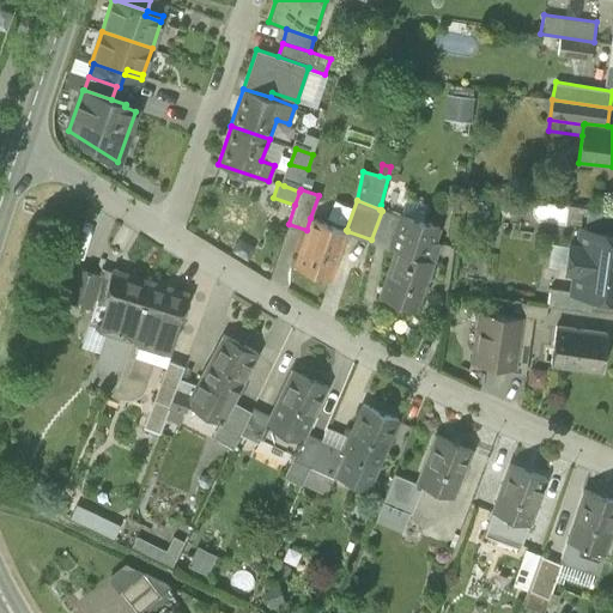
[(584,229),(612,232),(612,211),(588,208),(584,229)]
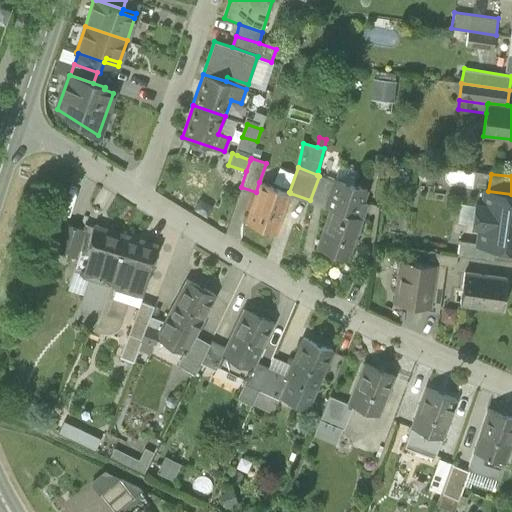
[(334,181),(319,176),(310,200),(326,206),(334,181)]
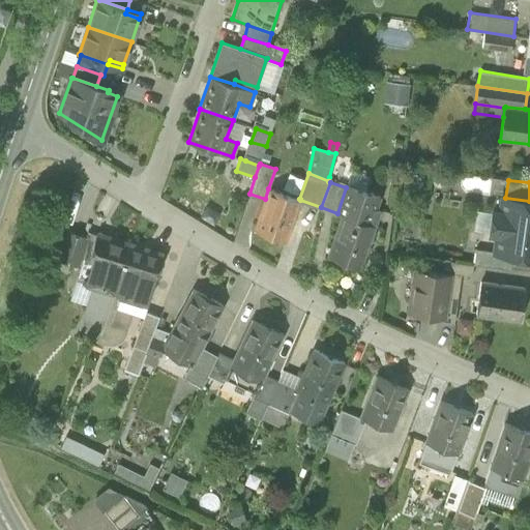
[(328,256),(360,267),(375,225),(374,225),(380,209),(376,208),(380,196),(347,184),(346,187),(337,213),(343,214),(328,256)]
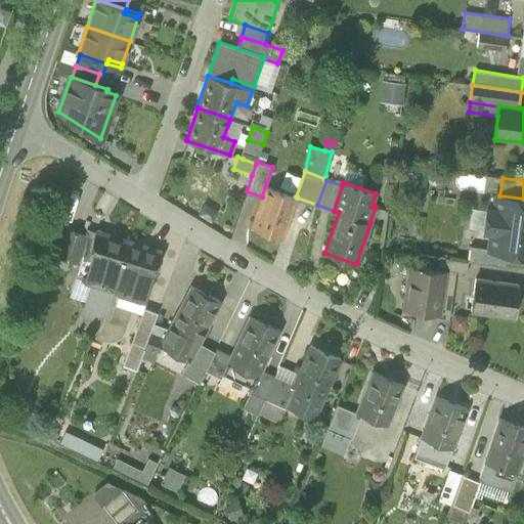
[(251,227),(282,237),(297,198),(297,197),(296,197),(265,186),(262,197),(251,227)]
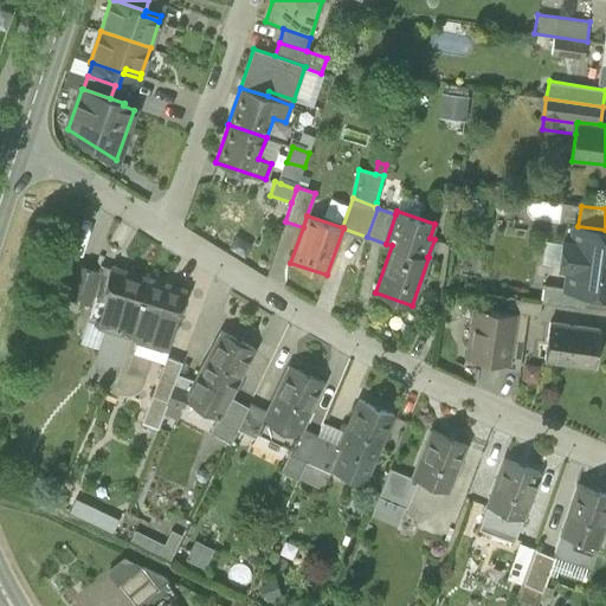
[(586,291),(605,294),(605,230),(578,226),(574,226),(572,244),(563,243),(560,268),(568,269),(566,288),(566,289),(586,291)]
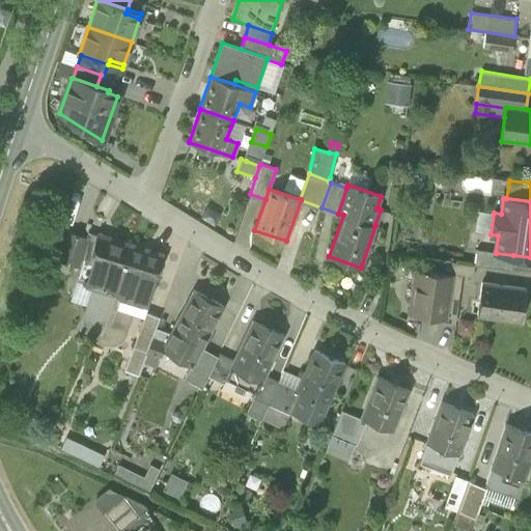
[(474,232),(491,234),(494,213),(477,210),(474,232)]
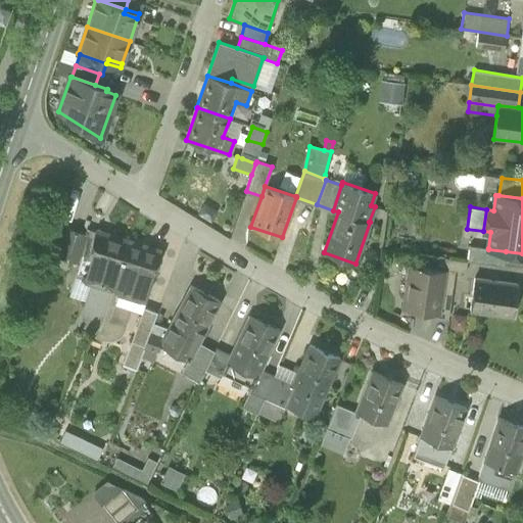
[(56,256),(78,263),(86,234),(65,228),(56,256)]
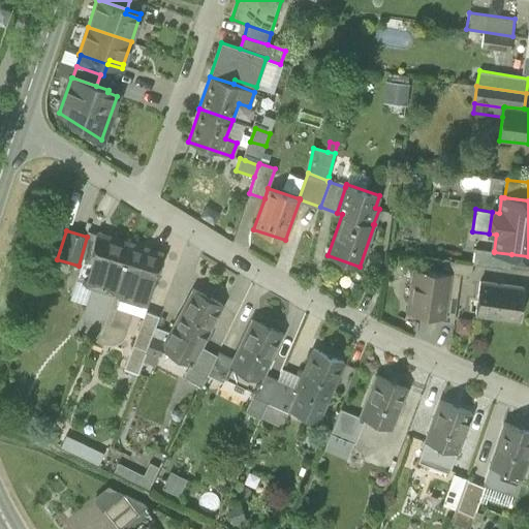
[(82,281),(95,285),(114,291),(129,244),(129,243),(96,232),(82,281)]
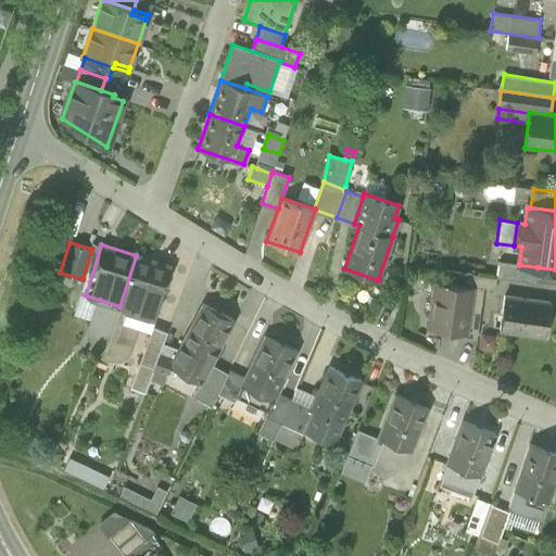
[(136,256),(119,306),(133,311),(139,289),(160,295),(168,266),(136,256)]
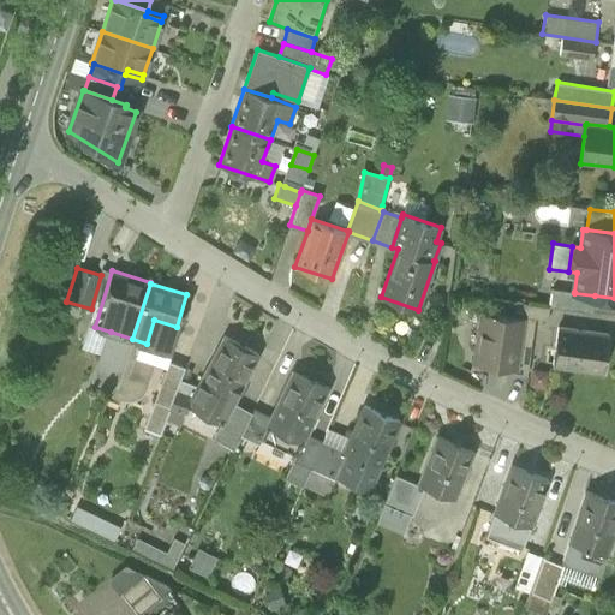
[(550,306),(592,312),(595,296),(574,293),(574,292),(553,288),(550,306)]
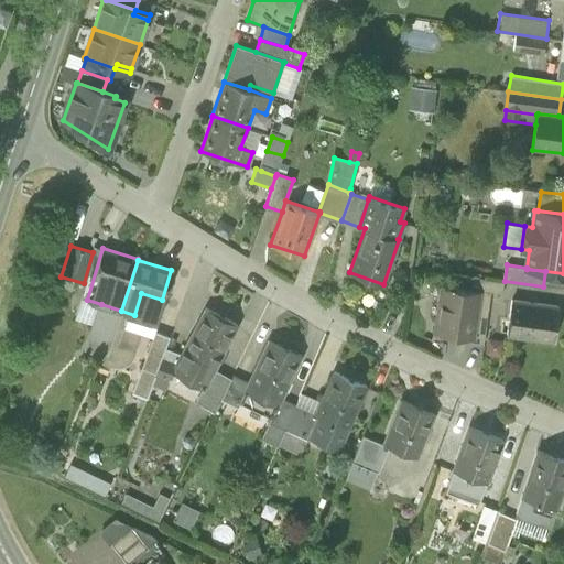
[(491,293),(502,294),(505,281),(479,278),(478,291),(491,293)]
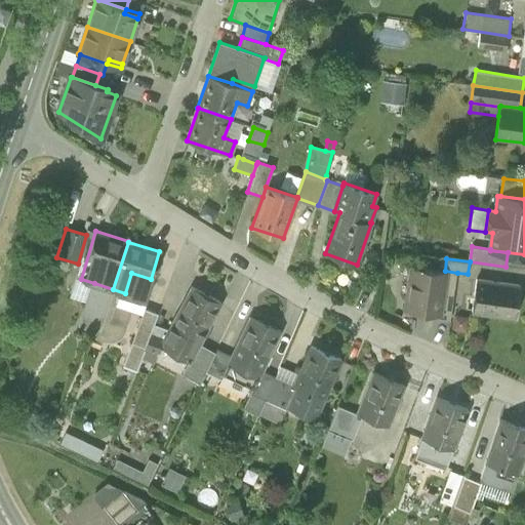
[(406,311),(439,316),(445,271),(412,267),(410,284),(407,286),(406,294),(408,296),(406,311)]
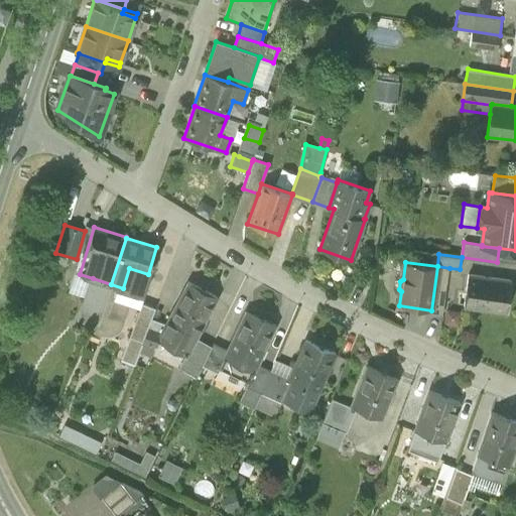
[(430,313),(442,315),(449,268),(437,266),(431,310),(430,313)]
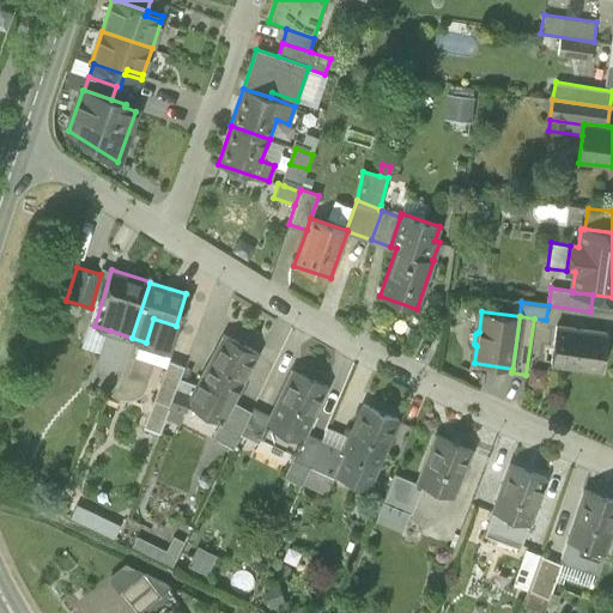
[(169,349),(176,326),(153,319),(146,343),(132,338),(125,362),(117,375),(144,384),(157,345),(169,349)]
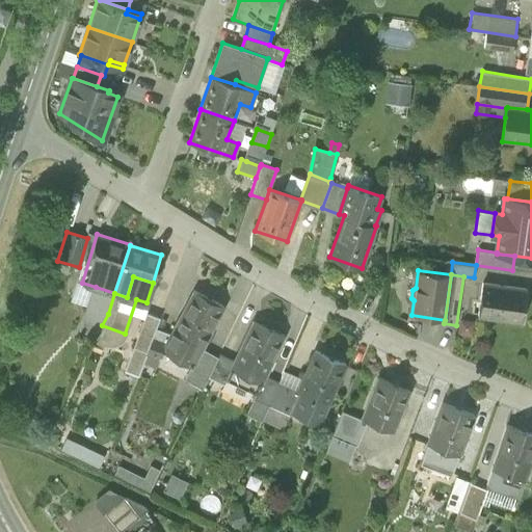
[(482,316),(524,322),(528,290),(486,285),(482,316)]
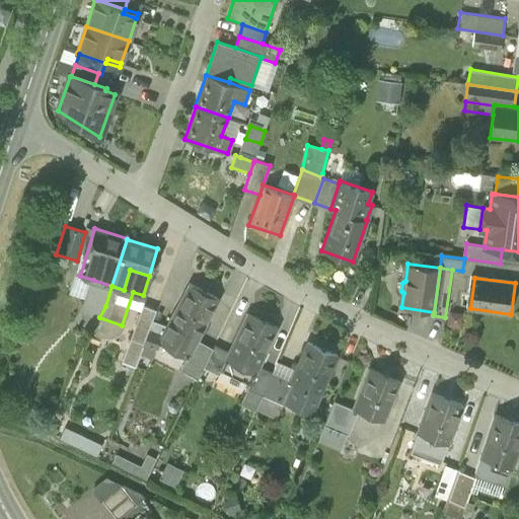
[(105,306),(112,286),(93,280),(80,319),(95,325),(99,317),(105,306)]
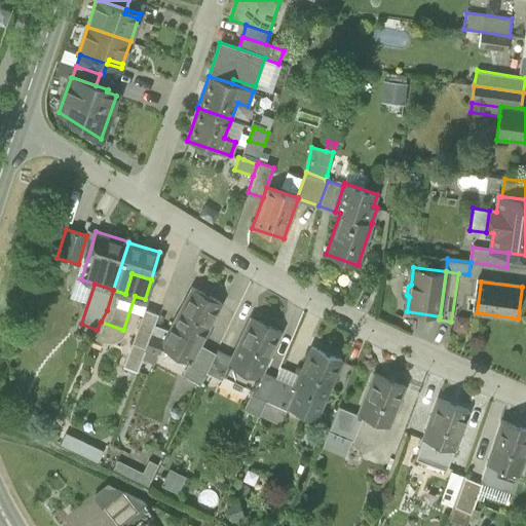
[(192,287),(172,326),(200,341),(221,303),(192,287)]
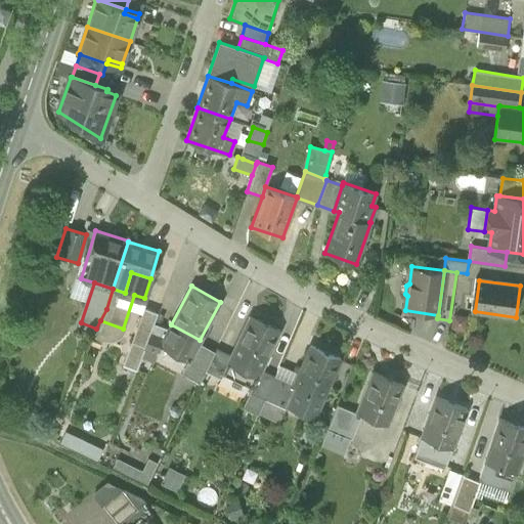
[(131,342),(144,347),(154,323),(158,312),(144,307),(131,342)]
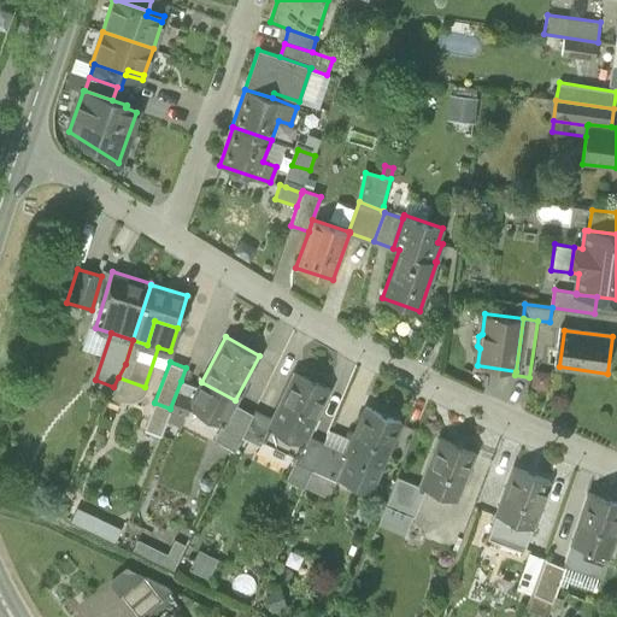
[(297,457),(298,457),(307,435),(330,389),(294,371),(271,418),(262,440),(263,440),(297,457)]
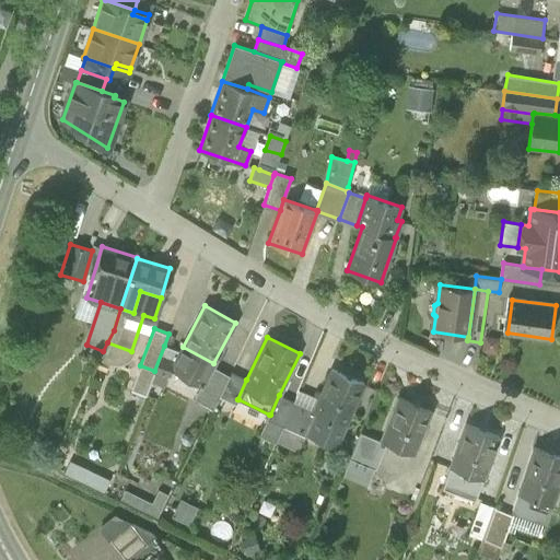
[(179,351),(164,346),(154,371),(153,372),(161,375),(161,376),(168,378),(172,368),(179,351)]
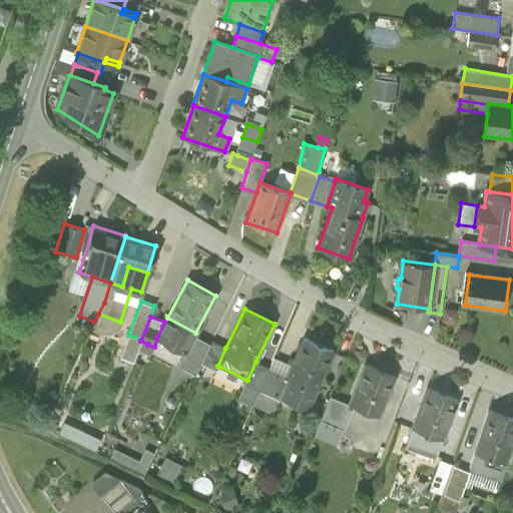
[(194,335),(195,333),(167,318),(164,322),(157,337),(184,351),(185,352),(194,335)]
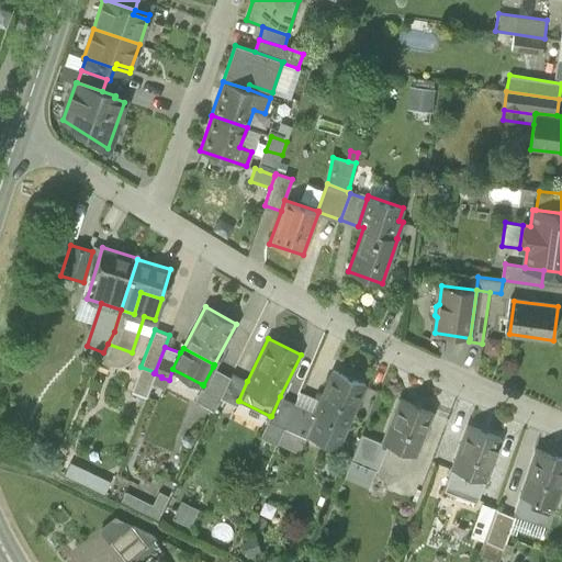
[(146,396),(152,382),(154,373),(155,372),(141,367),(131,391),(146,396)]
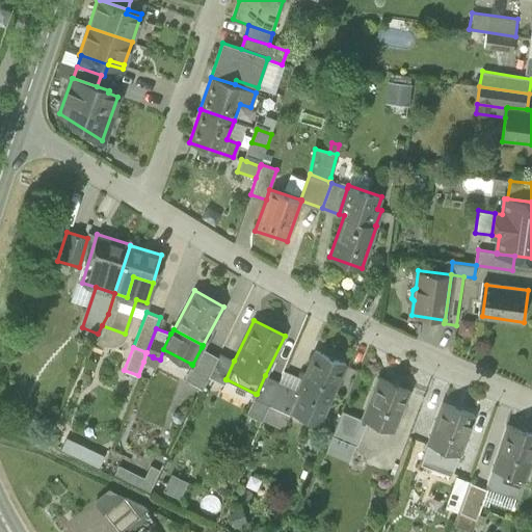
[(203,389),(208,376),(218,356),(202,347),(192,365),(191,364),(184,378),(203,389)]
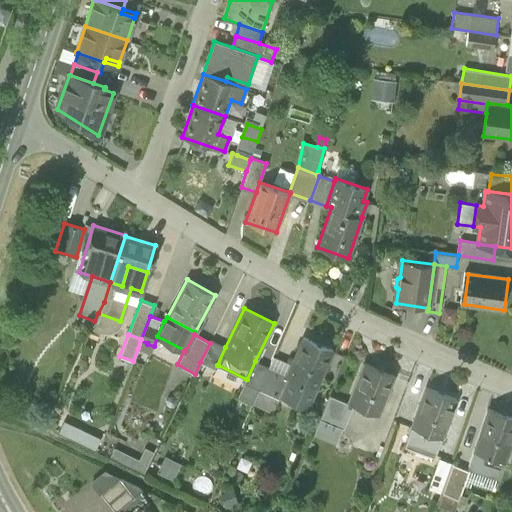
[(333,350),(303,337),(293,360),(286,376),(290,377),(316,389),(333,350)]
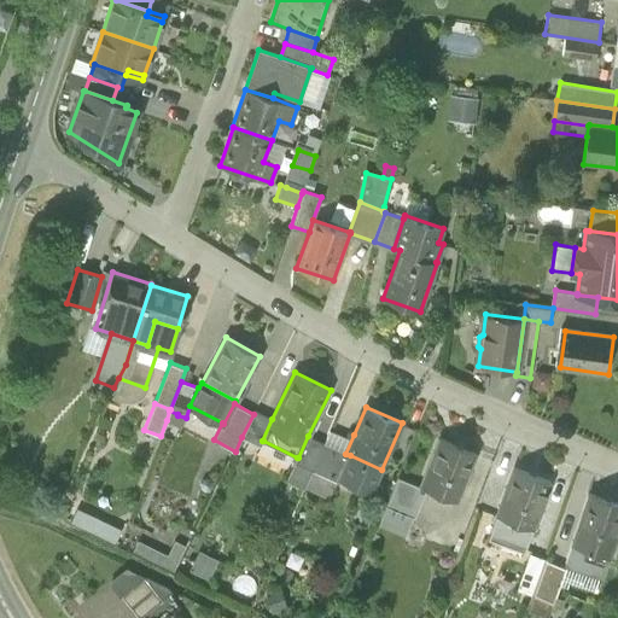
[(178,414),(169,410),(167,420),(174,423),(178,415),(178,414)]
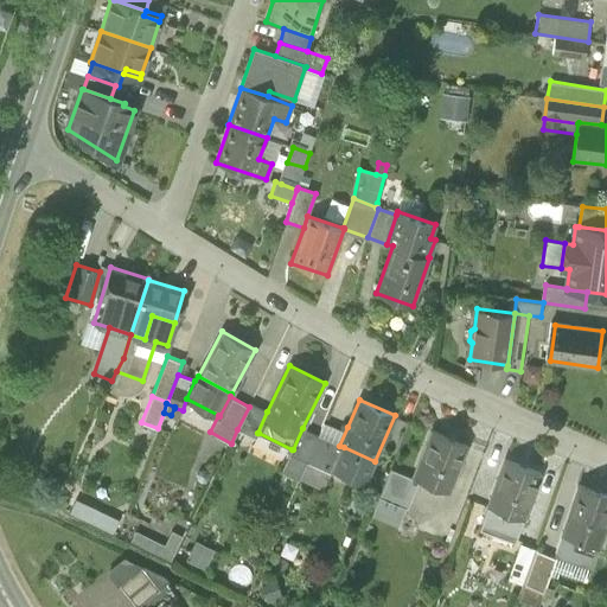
[(250,403),(249,407),(237,429),(256,438),(259,433),(257,433),(267,411),(250,403)]
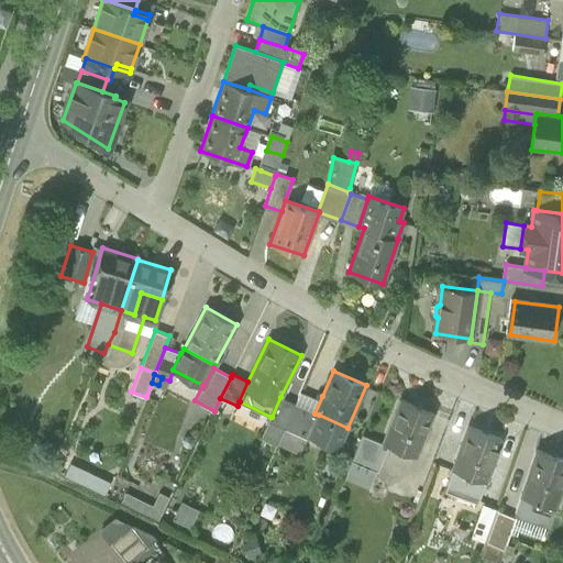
[(300,393),(296,404),(315,414),(322,396),(317,393),(315,398),(300,393)]
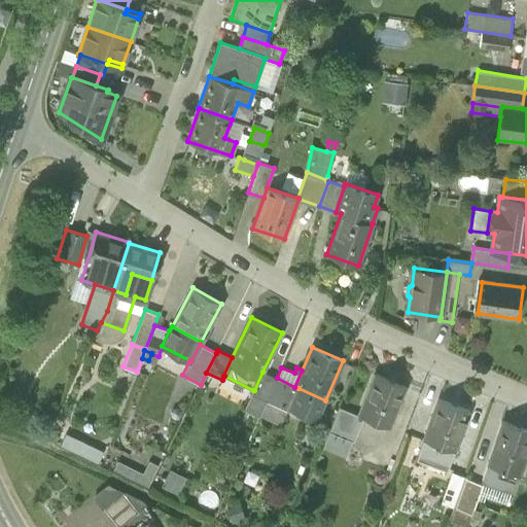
[(266,400),(276,378),(262,372),(254,390),(253,390),(251,394),(266,400)]
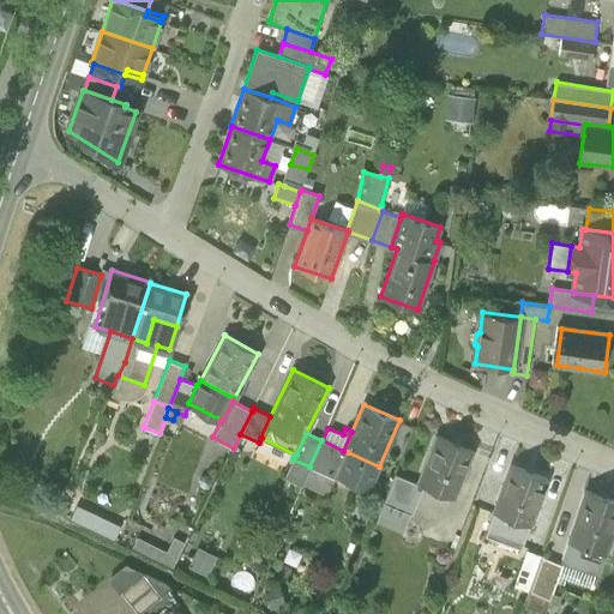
[(422,486),(452,498),(471,451),(434,437),(415,482),(422,486)]
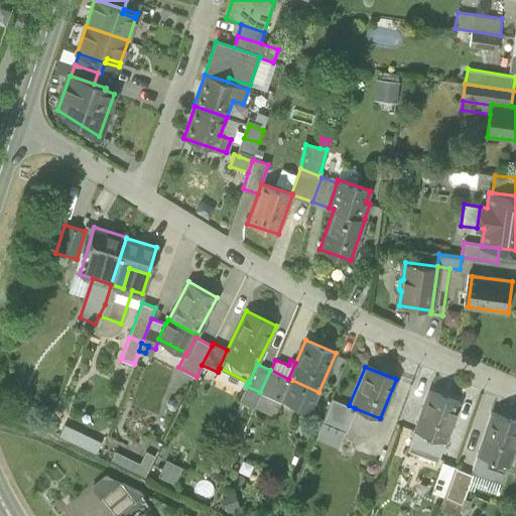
[(260,392),(283,402),(283,401),(292,380),(288,379),(271,370),(270,370),(260,392)]
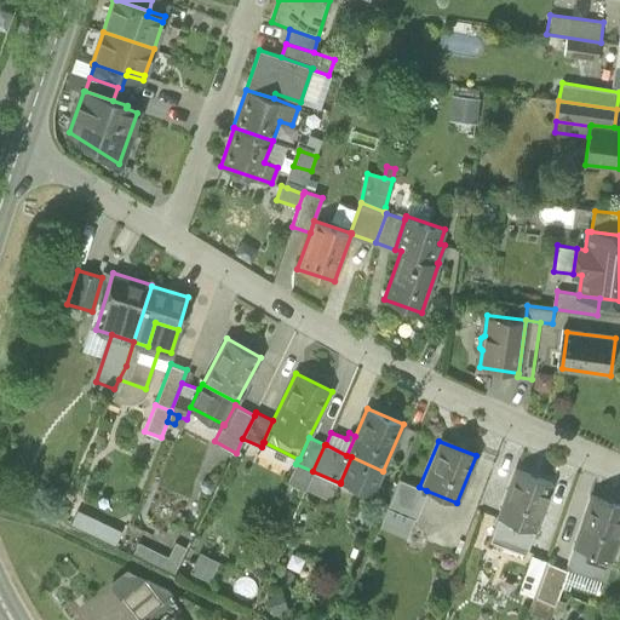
[(351,457),(340,482),(372,495),(383,471),(351,457)]
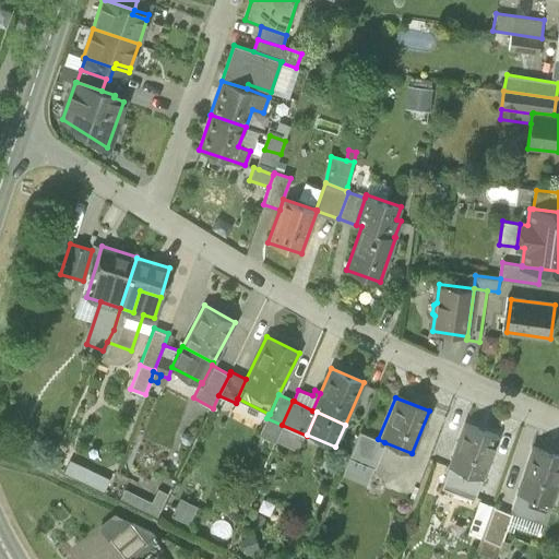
[(274,442),(282,425),(266,418),(258,435),(274,442)]
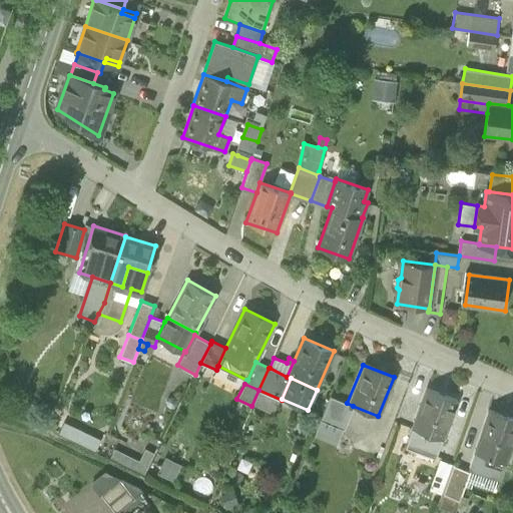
[(412,428),(442,439),(457,400),(426,388),(412,428)]
